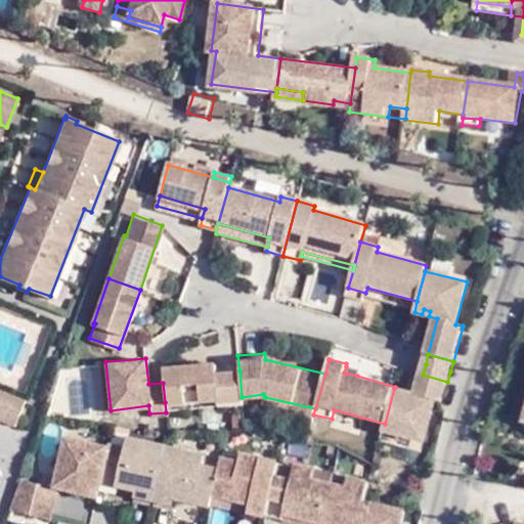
[(242,397),(239,370),(216,373),(214,360),(162,368),(163,383),(165,402),(216,396),(218,403),(243,400),(242,397)]
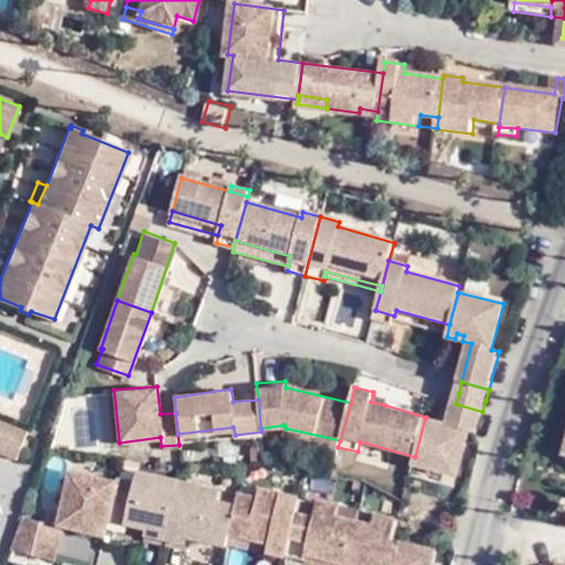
[(113,443),(119,443),(114,390),(107,390),(113,443)]
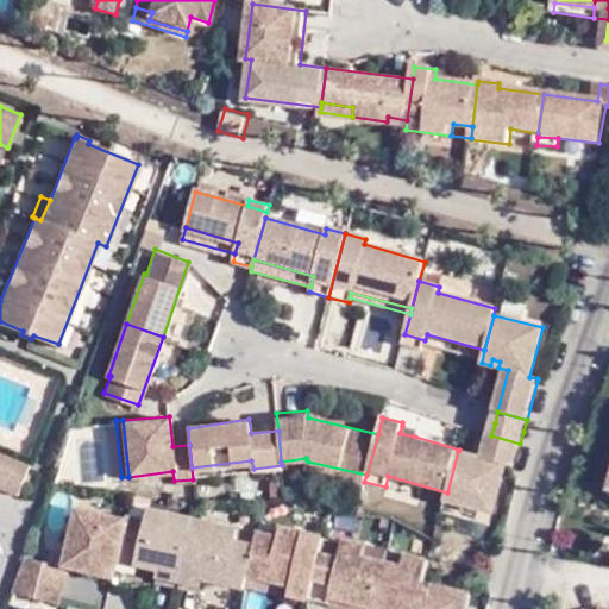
[(418,431),(402,426),(400,433),(415,437),(418,431)]
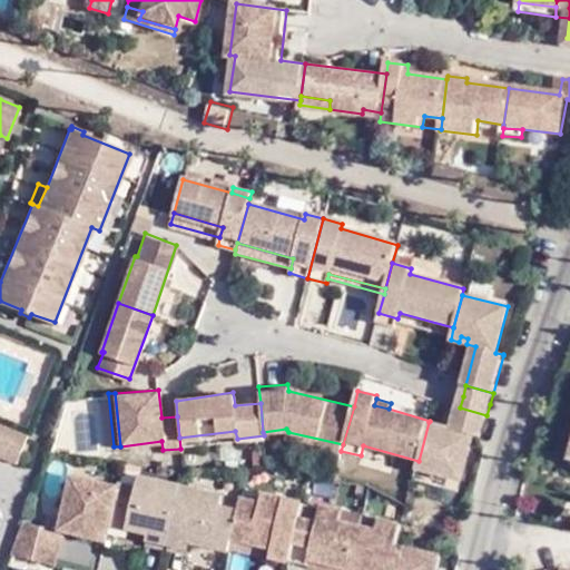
[(481,438),(487,415),(460,408),(454,429),(429,422),(419,461),(416,471),(462,482),(474,435),(481,438)]
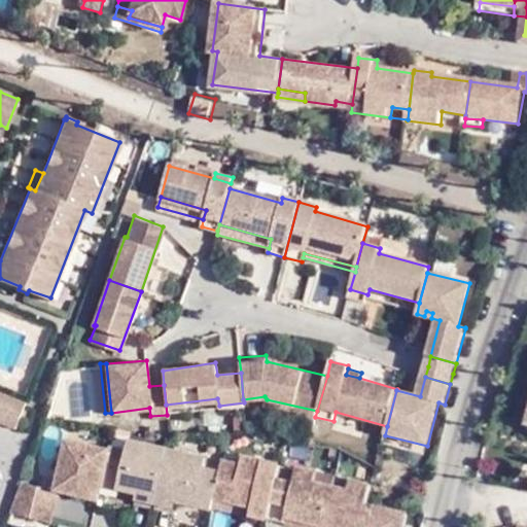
[(28,402),(0,391),(0,421),(16,428),(28,402)]
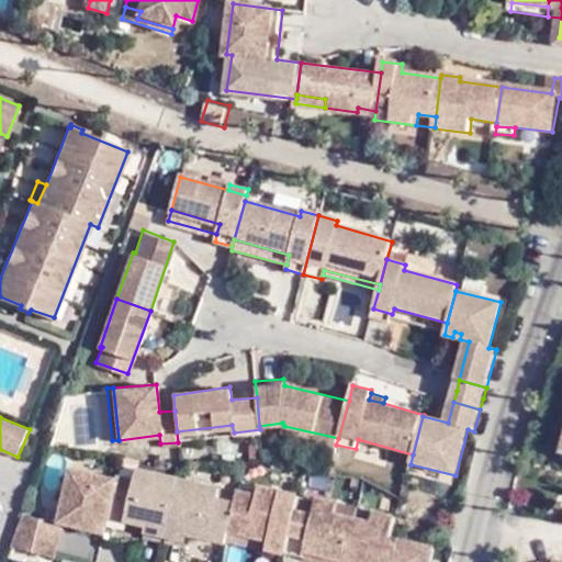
[(336,445),(338,438),(284,426),(284,433),(336,446),(336,445)]
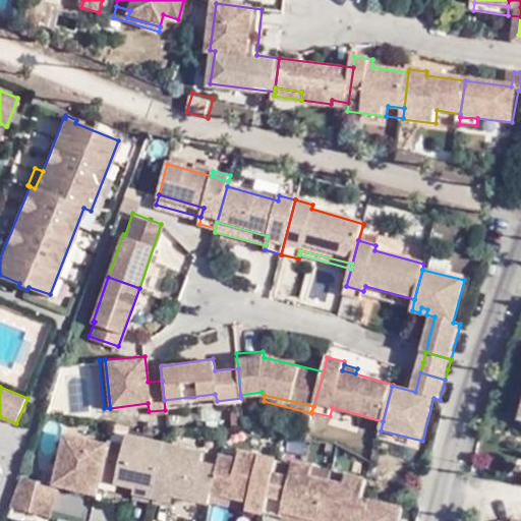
[(112,444),(71,433),(59,483),(31,477),(19,508),(55,516),(63,484),(100,494),(103,479),(112,444)]
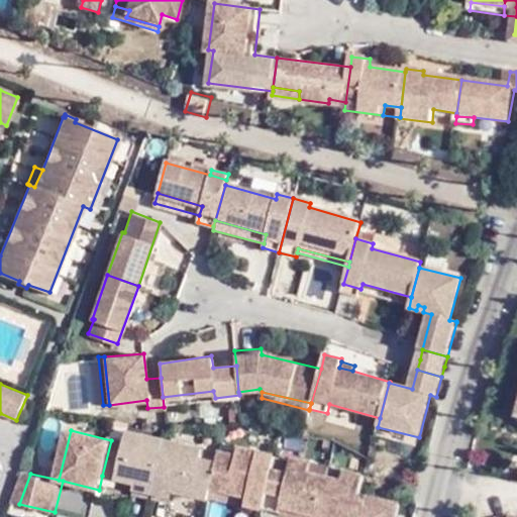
[(153,494),(166,440),(129,432),(127,442),(111,438),(102,476),(138,485),(137,490),(153,494)]
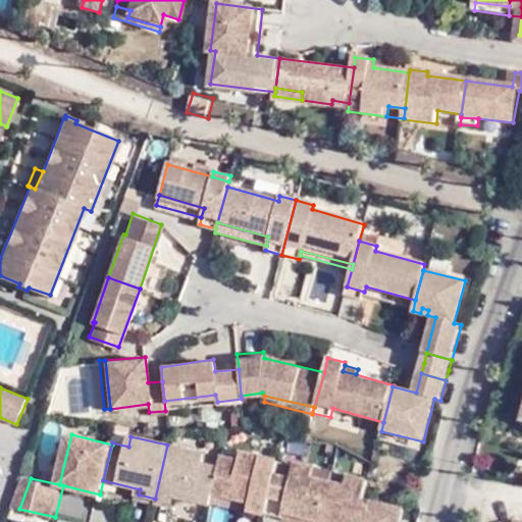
[(207,455),(167,445),(155,499),(174,504),(176,497),(211,505),(212,501),(214,493),(219,467),(205,463),(207,455)]
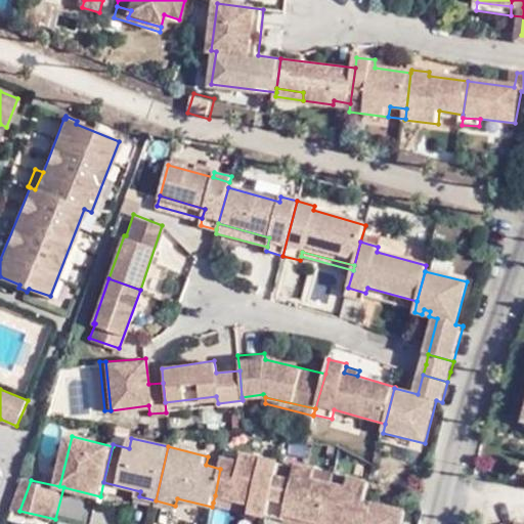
[(222,460),(220,469),(215,495),(253,505),(252,512),(268,515),(280,463),(244,454),(241,463),(223,459),(222,460)]
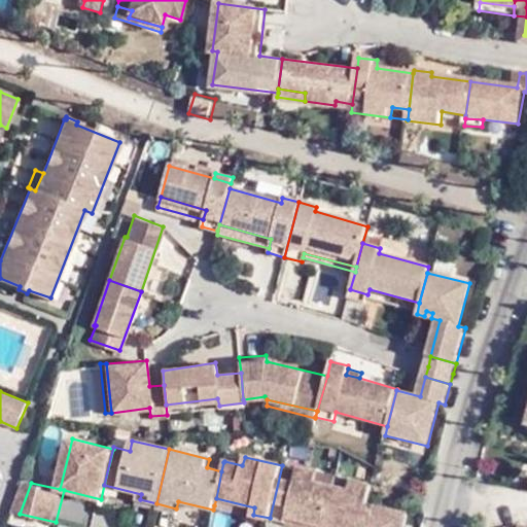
[(223,462),(209,459),(207,467),(221,471),(223,462)]
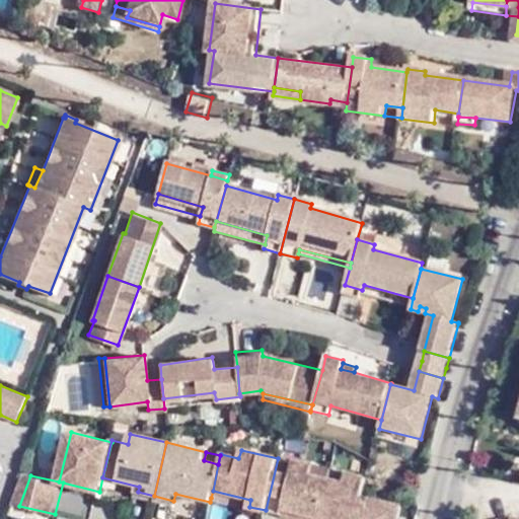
[(294,462),(278,458),(266,510),(283,514),(284,508),(321,517),(329,478),(312,473),(313,464),(295,460),(294,462)]
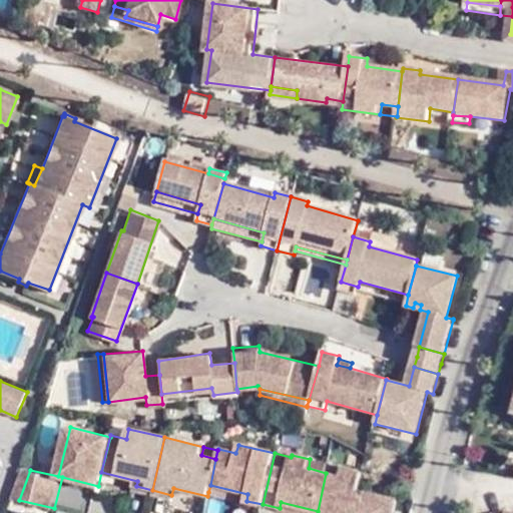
[(329,463),(310,459),(309,468),(326,473),(329,463)]
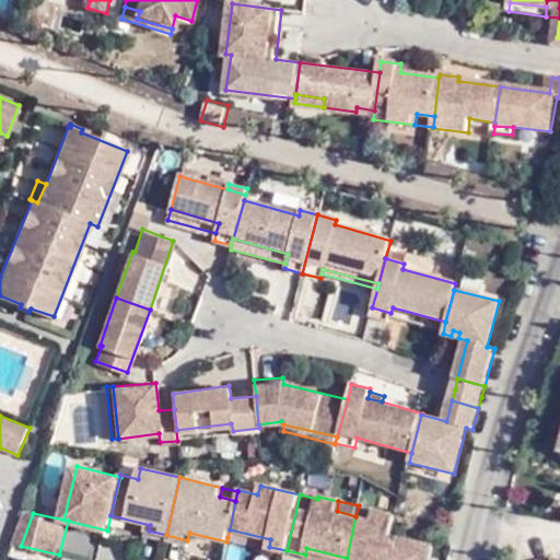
[(393,531),(396,514),(374,509),(371,520),(356,516),(347,558),(357,559),(431,559),(434,545),(392,535),(393,531)]
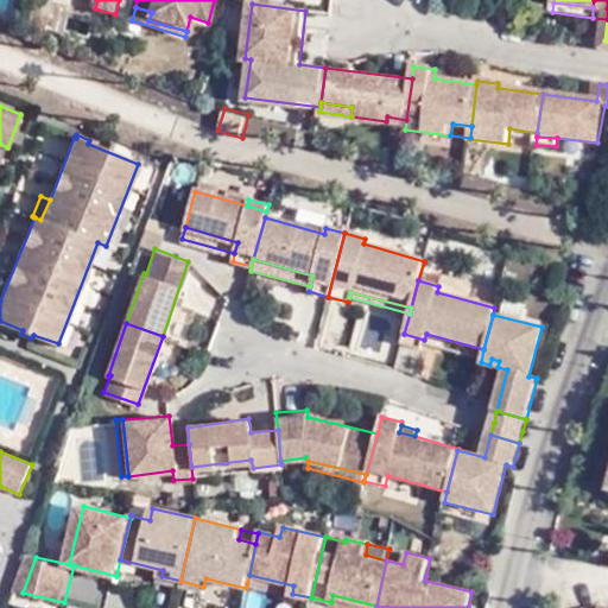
[(293,586),(249,575),(247,583),(292,594),(293,586)]
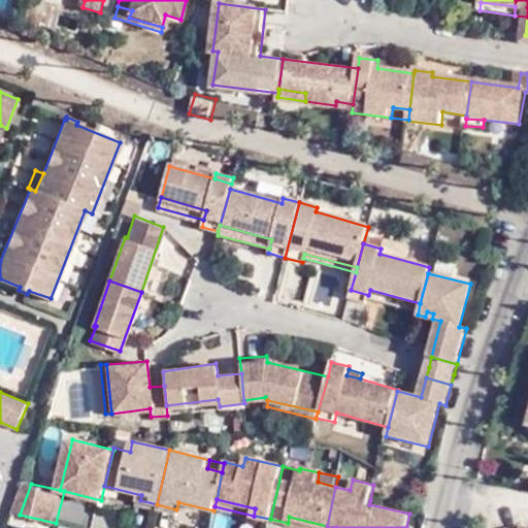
[(326,527),(327,526),(289,517),(288,523),(307,527),(326,527)]
